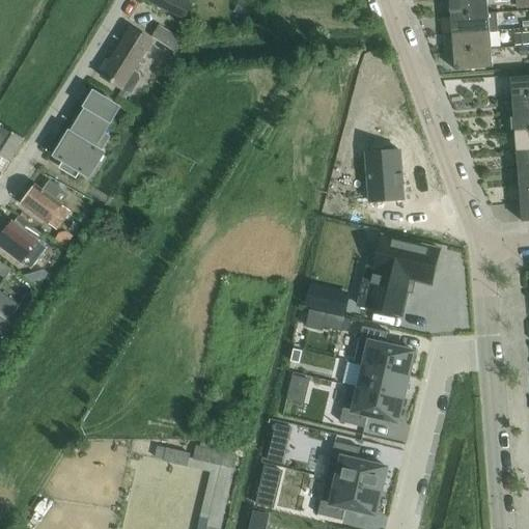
[(148,0),(182,16),(188,2),(183,0),(148,0)]
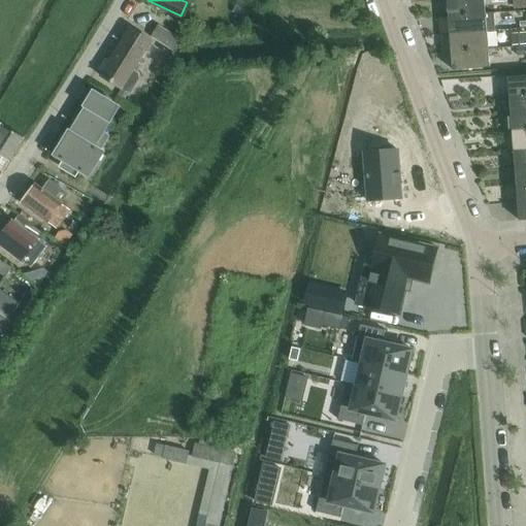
[(446,0),(448,17),(484,14),(483,0),(446,0)]
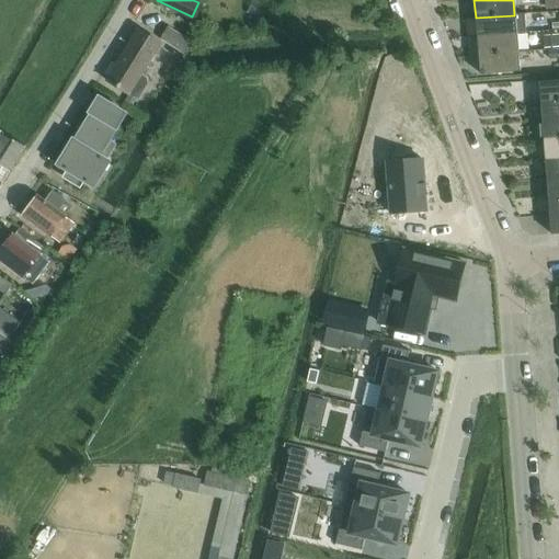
[(514,15),(476,18),(477,36),(516,34),(514,15)]
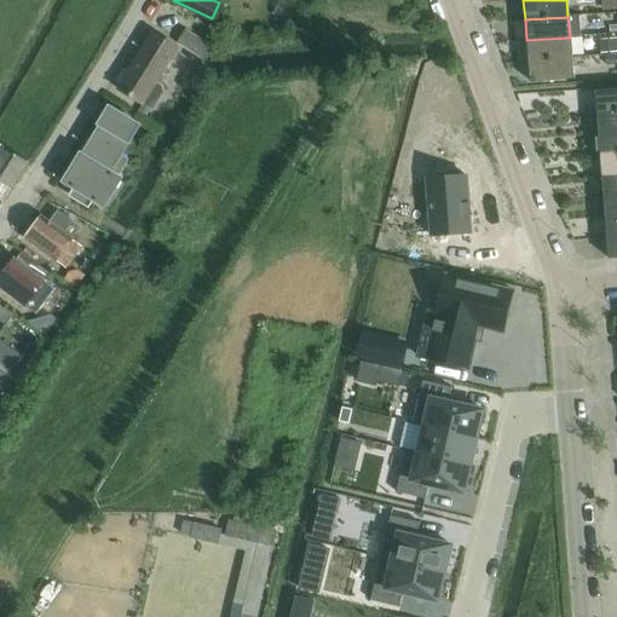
[(184,29),(177,42),(202,58),(209,46),(184,29)]
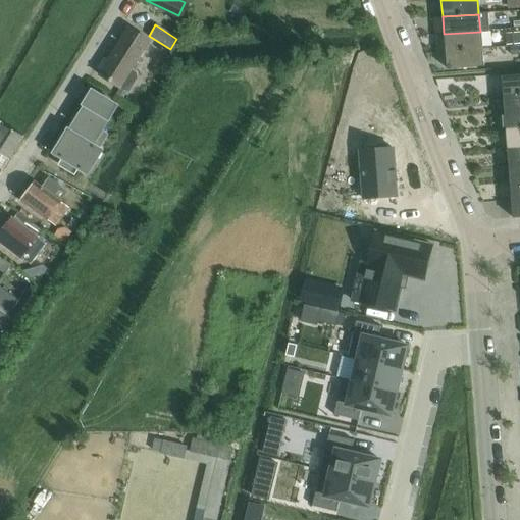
[(126,28),(98,73),(118,87),(120,86),(126,90),(135,78),(134,71),(130,69),(148,41),(126,28)]
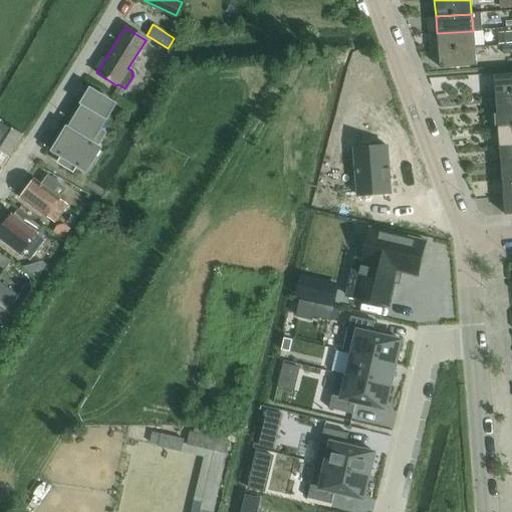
[(473,31),(437,33),(438,49),(474,47),(473,31)]
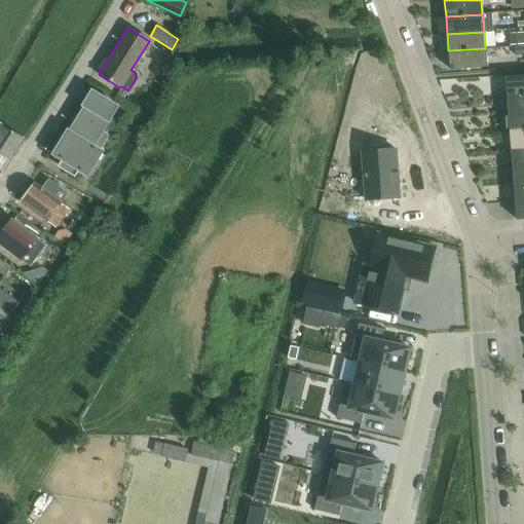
[(523,32),(508,33),(509,44),(523,43),(523,32)]
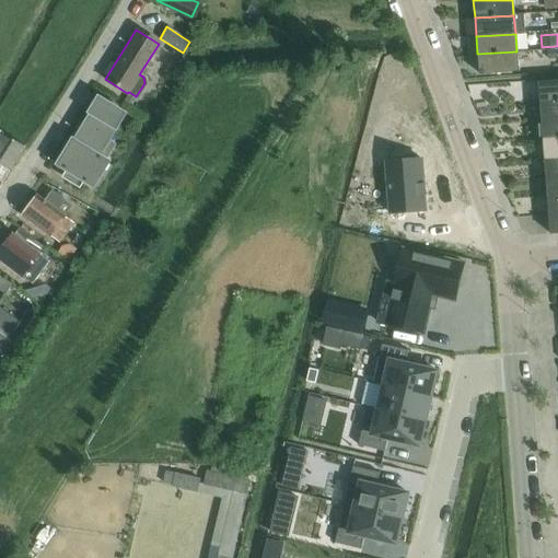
[(516,51),(477,54),(478,73),(518,70),(516,51)]
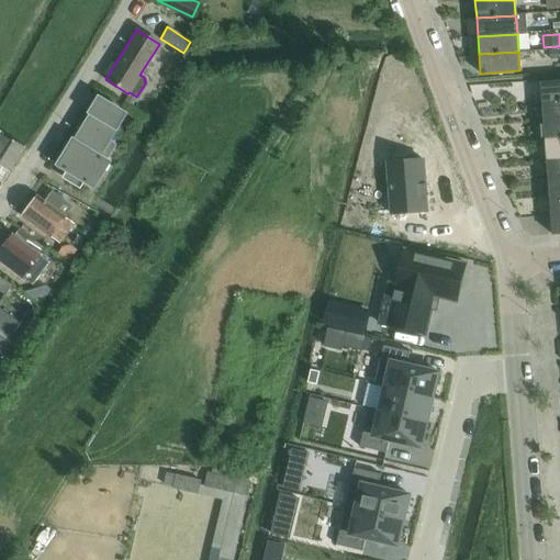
[(559,80),(539,82),(541,101),(559,99),(559,80)]
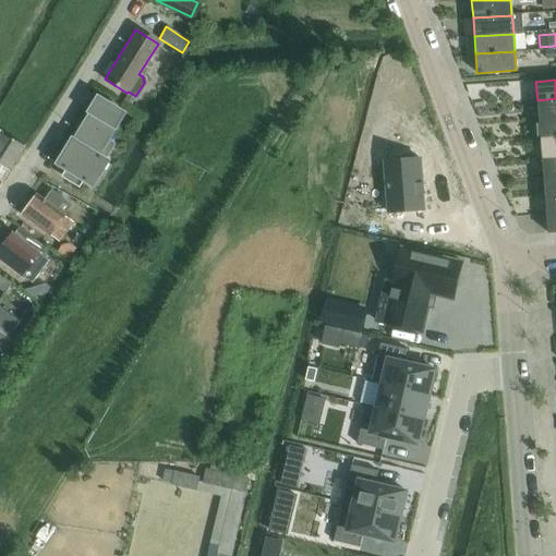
[(62,176),(77,184),(82,178),(92,184),(107,159),(103,157),(111,143),(106,140),(123,112),(97,96),(88,111),(89,112),(73,140),(71,139),(56,162),(67,169),(62,176)]
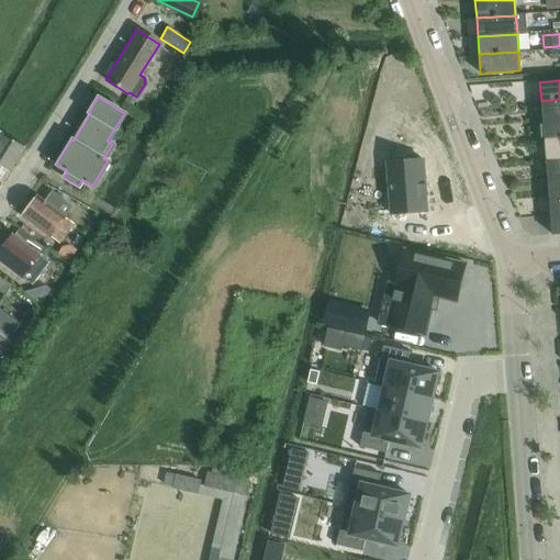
[(559,99),(541,101),(542,120),(559,119),(559,99)]
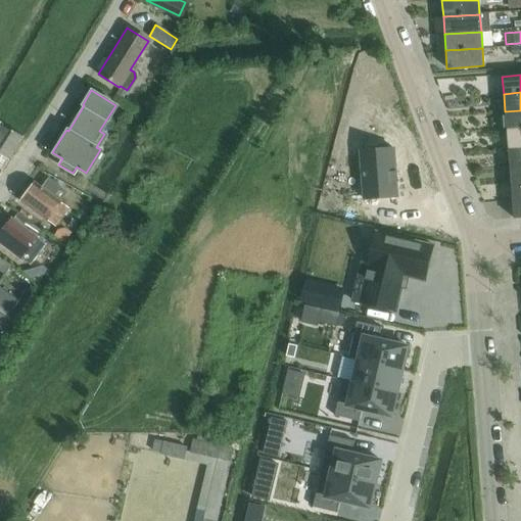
[(520,110),(505,111),(506,130),(520,128),(520,110)]
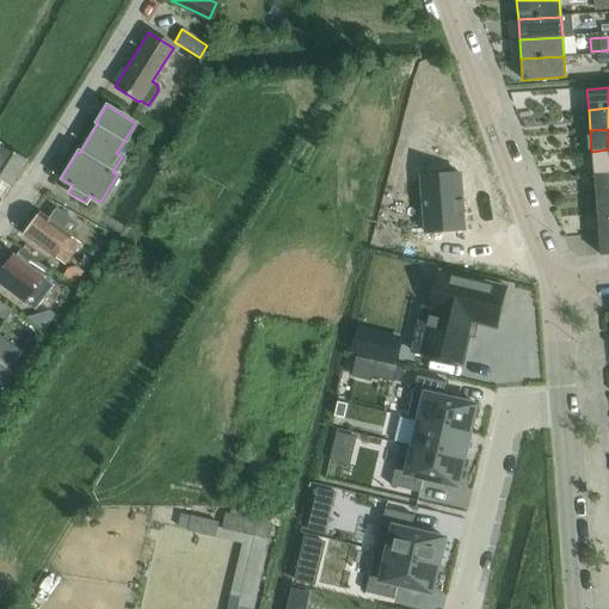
[(0,178),(10,185),(26,159),(0,141),(0,178)]
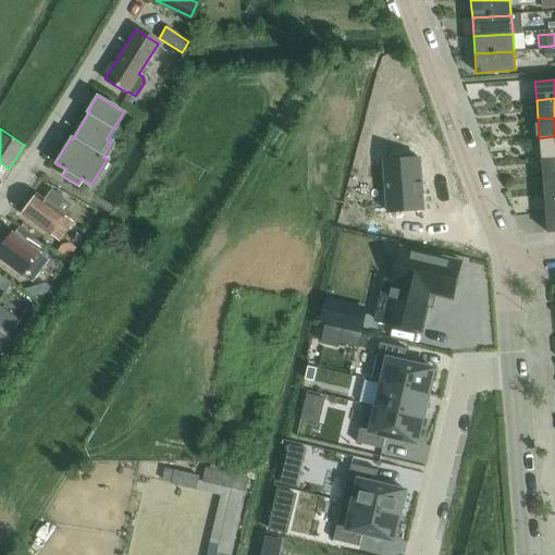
[(554,136),(539,138),(541,157),(554,155),(554,136)]
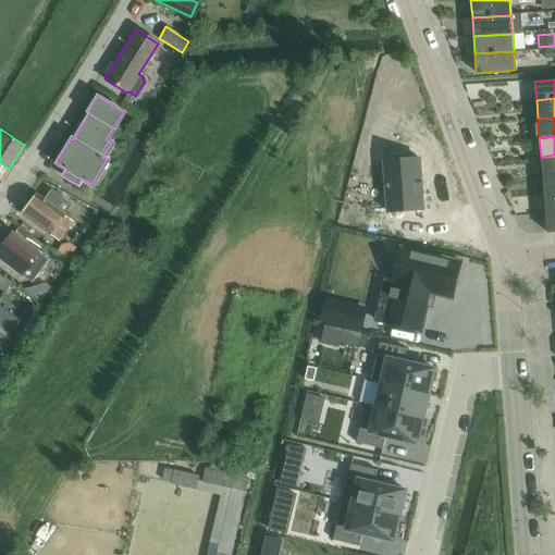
[(415,155),(380,158),(384,209),(419,207),(415,155)]
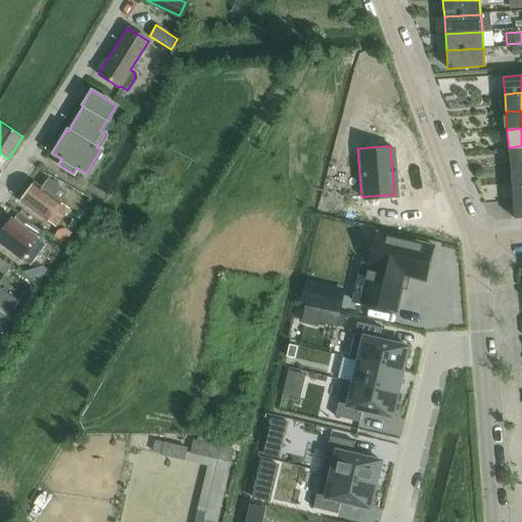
[(521,145),(509,147),(510,165),(521,164),(521,145)]
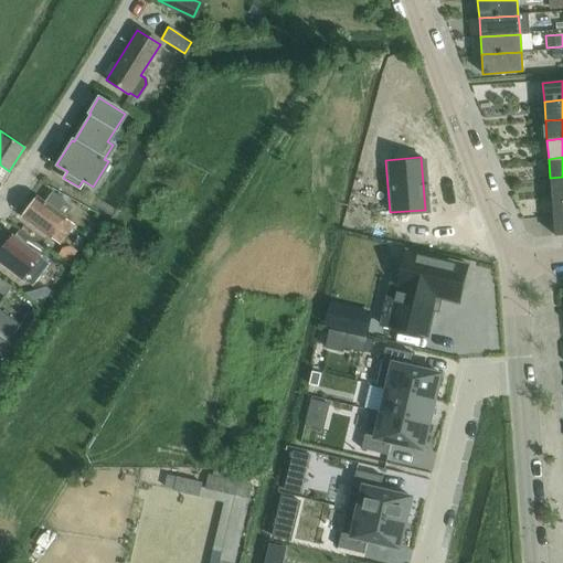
[(562,177),(550,178),(551,198),(562,195),(562,177)]
